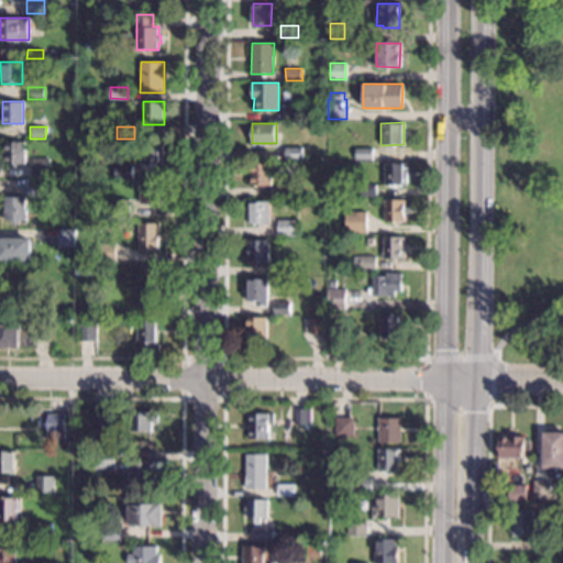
[(24,164),(3,164),(3,142),(24,142),(24,164)]
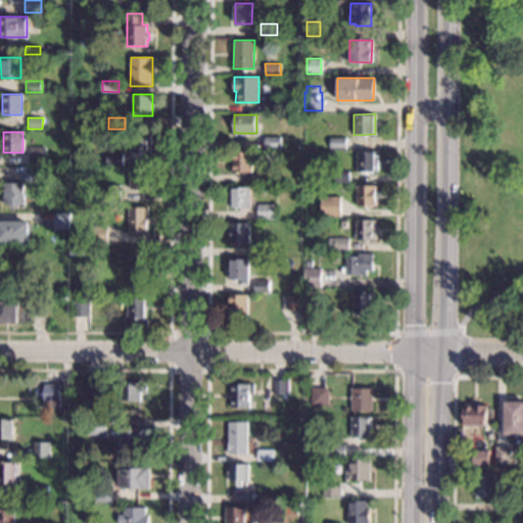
[(150,152),(131,151),(132,132),(150,132),(150,152)]
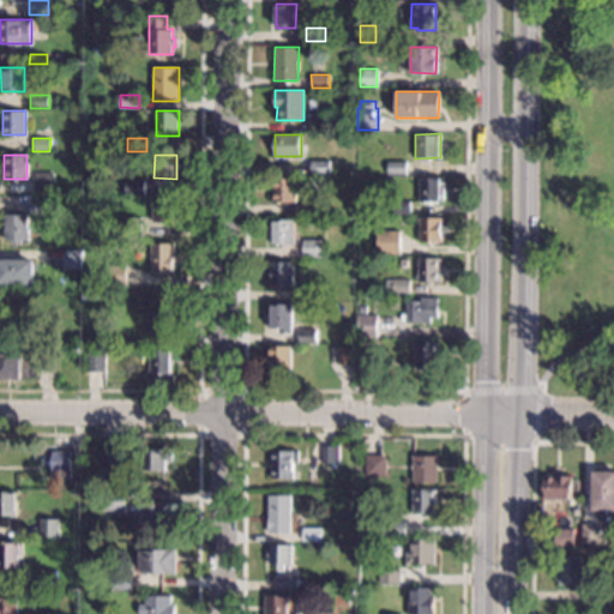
[(330,174),(311,174),(311,161),(330,161),(330,174)]
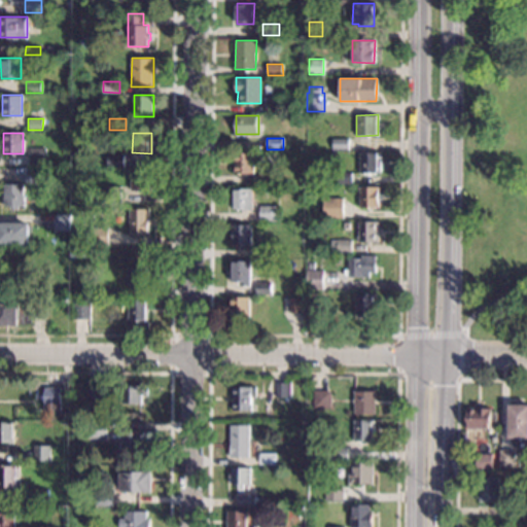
[(349,138),(348,149),(332,149),(332,138),(349,138)]
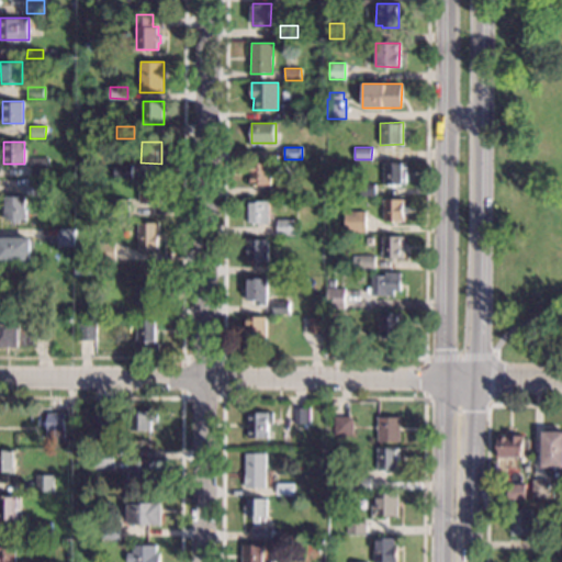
[(48,178),(31,178),(32,158),(48,158),(48,178)]
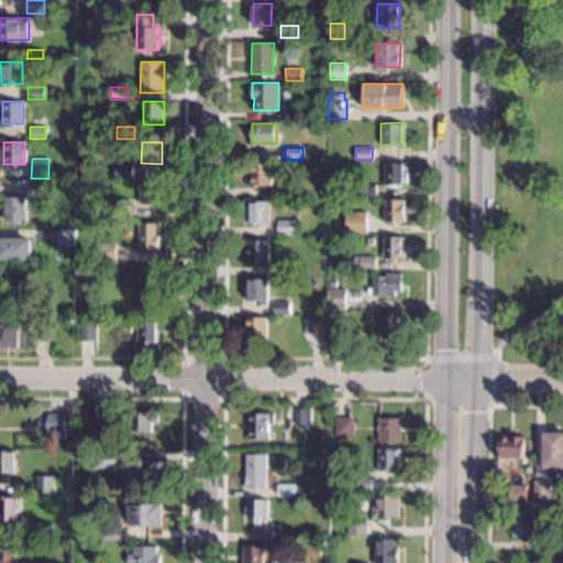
[(272,163),(271,185),(251,185),(251,162),(272,163)]
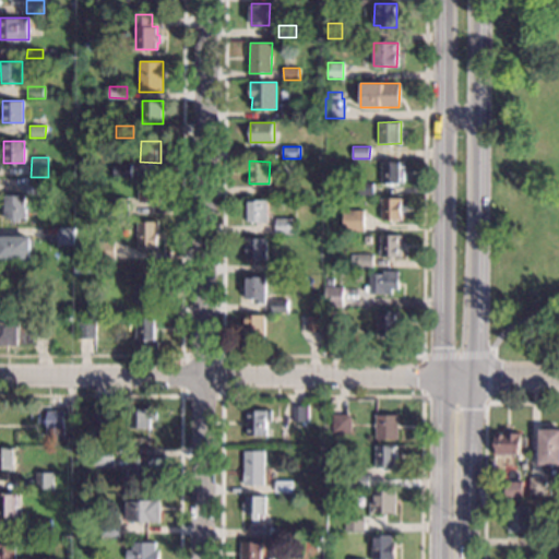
[(403,183),(381,183),(382,161),(402,162),(403,183)]
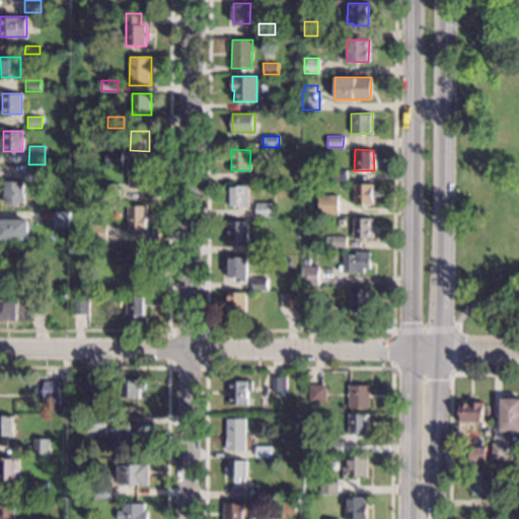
[(123,153),(122,163),(106,163),(106,152),(123,153)]
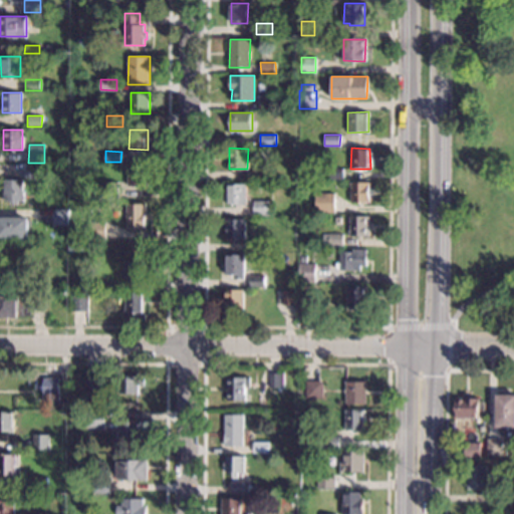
[(148,186),(129,186),(129,166),(131,166),(148,166),(148,186)]
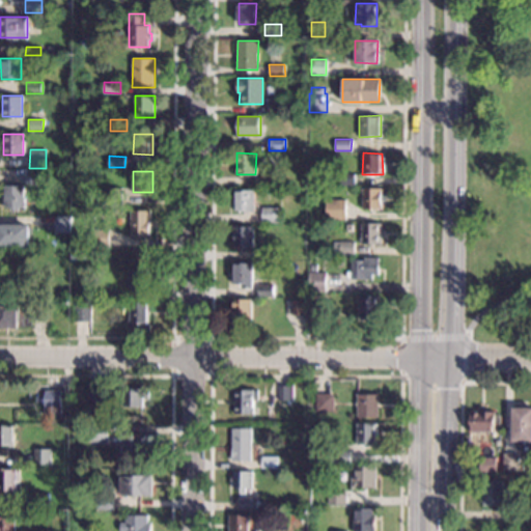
[(40,184),(24,184),(24,172),(39,173),(40,184)]
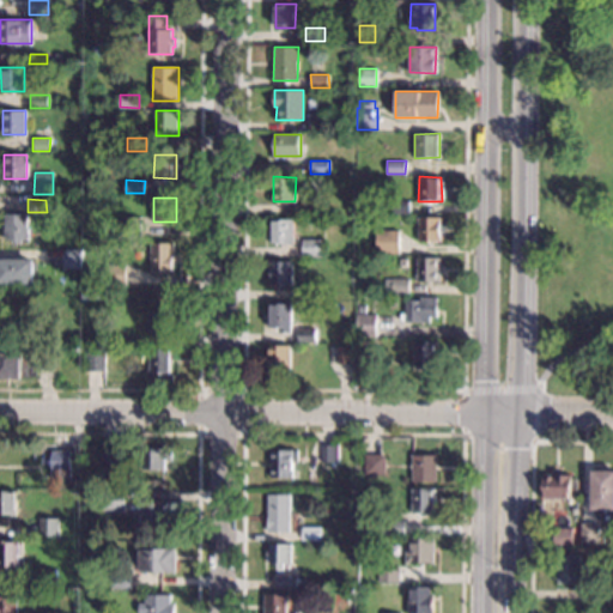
[(410,201),(408,213),(387,213),(387,200),(410,201)]
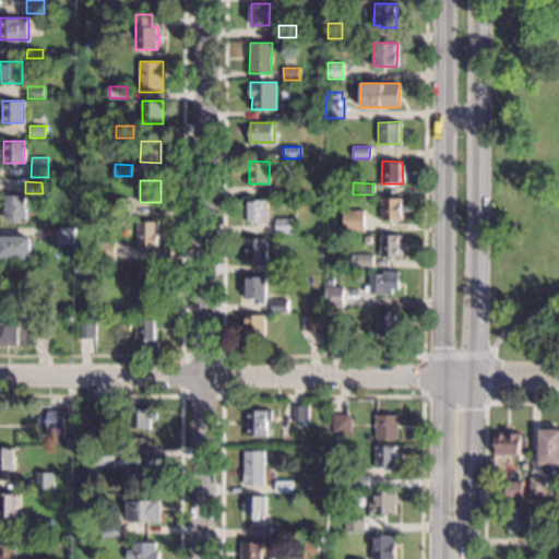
[(292,185),(292,197),(276,197),(277,185),(292,185)]
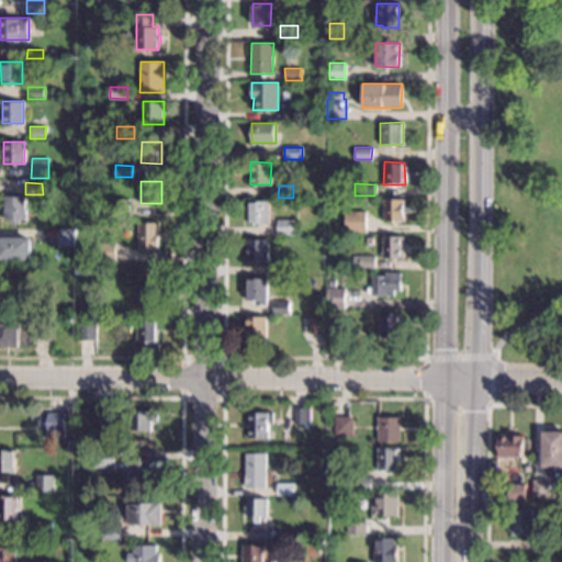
[(355,188),(355,195),(345,194),(346,187),(355,188)]
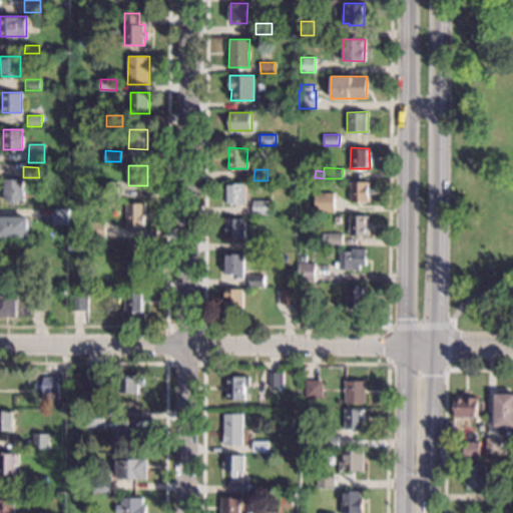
[(23,200),(4,200),(4,178),(23,178),(23,200)]
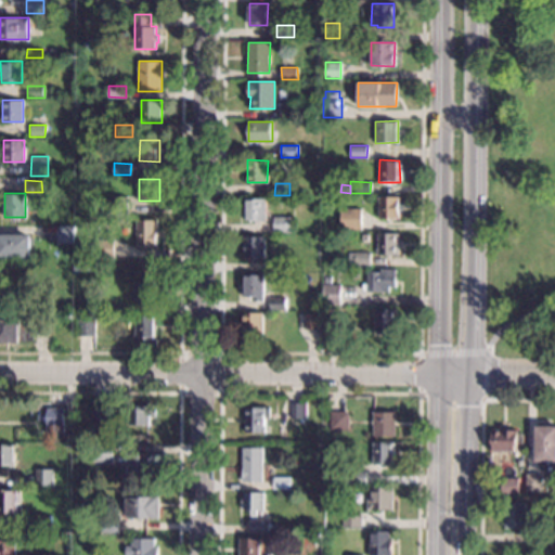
[(128,216),(110,215),(110,195),(128,195),(128,216)]
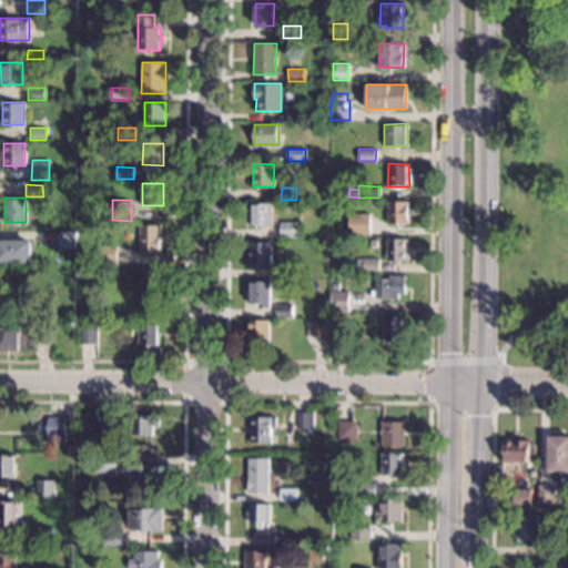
[(408,224),(386,223),(387,201),(408,201),(408,224)]
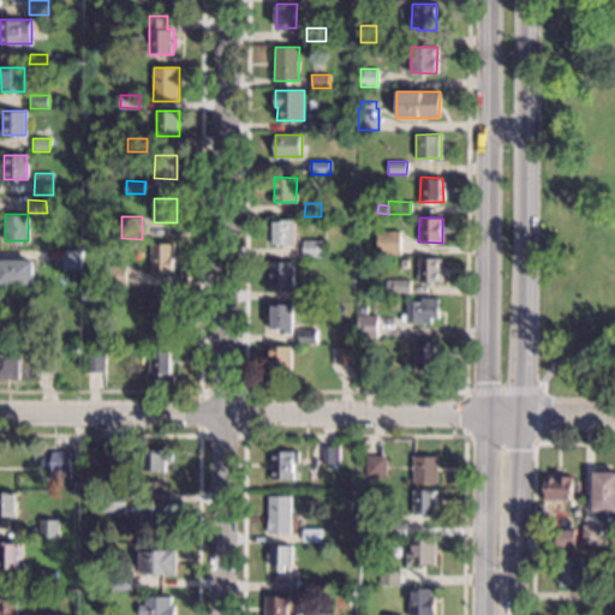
[(296,220),(294,244),(274,244),(274,220),(296,220)]
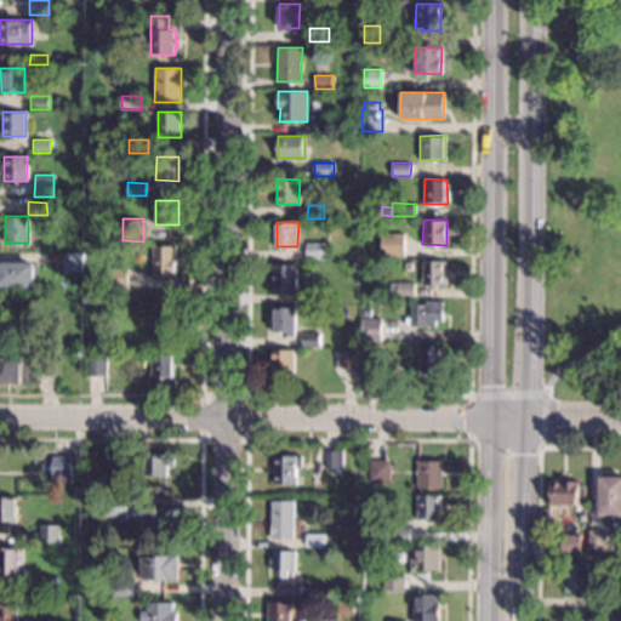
[(403,256),(381,256),(382,233),(404,233),(403,256)]
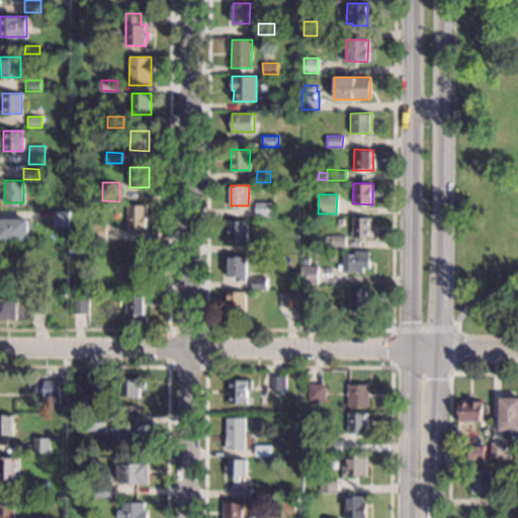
[(272,202),(271,218),(256,218),(256,202),(272,202)]
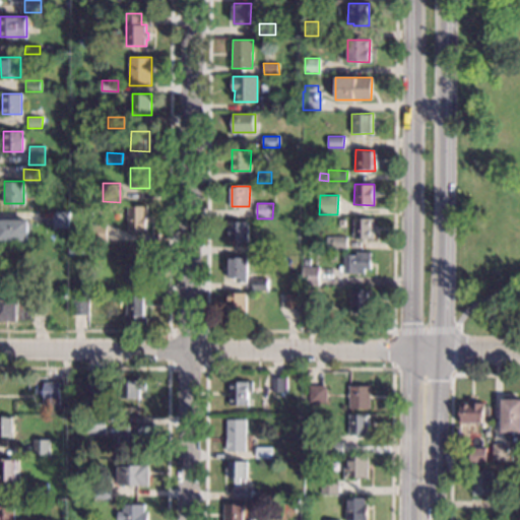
[(147,232),(128,231),(128,205),(147,205),(147,232)]
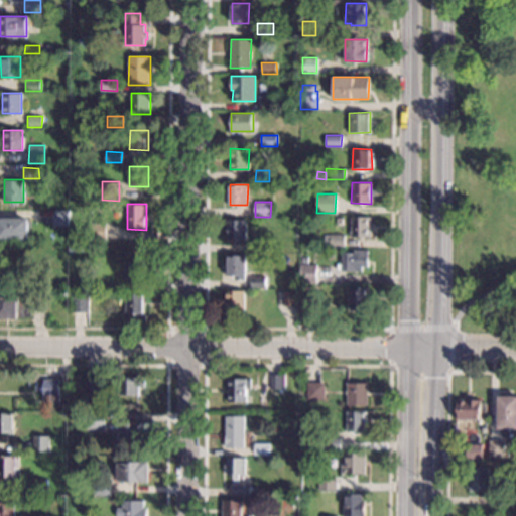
[(70,211),(69,226),(54,225),(55,210),(70,211)]
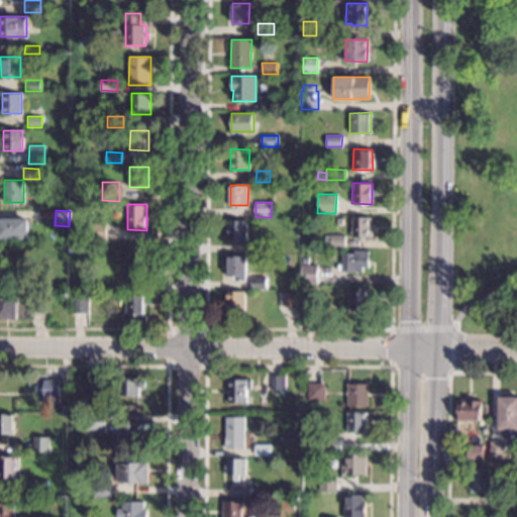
[(371,217),(370,237),(350,236),(351,216),(371,217)]
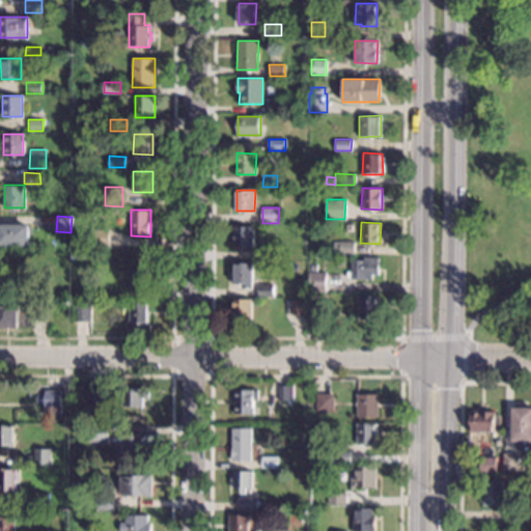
[(0,224),(29,225),(29,246),(0,246),(0,224)]
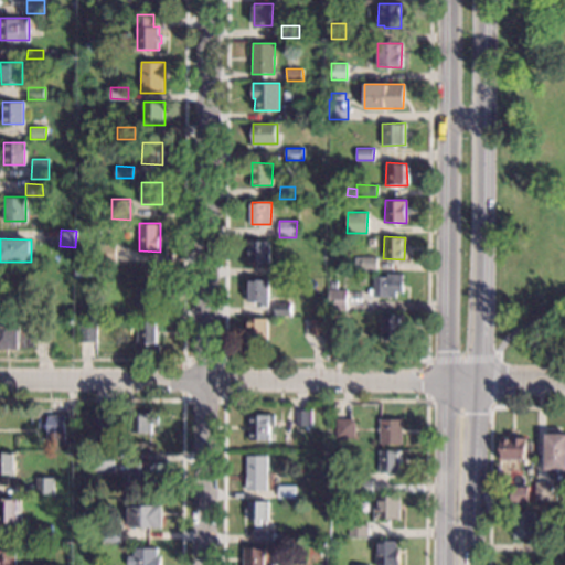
[(269,263),(248,263),(248,241),(269,241),(269,263)]
